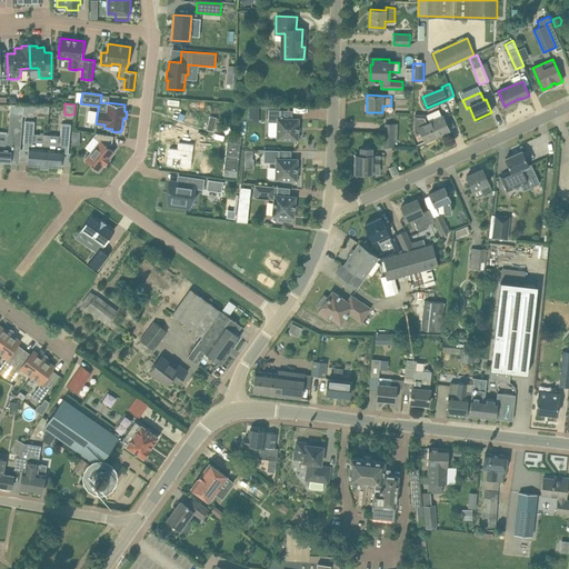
[(23,105),(22,116),(33,116),(33,111),(35,105),(23,105)]
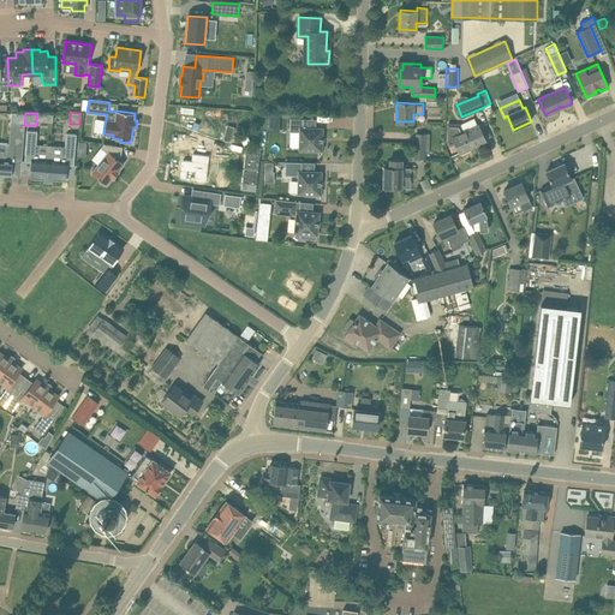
[(299,150),(321,150),(321,155),(322,155),(323,129),(303,127),(303,119),(291,118),(290,131),(300,132),(299,150)]
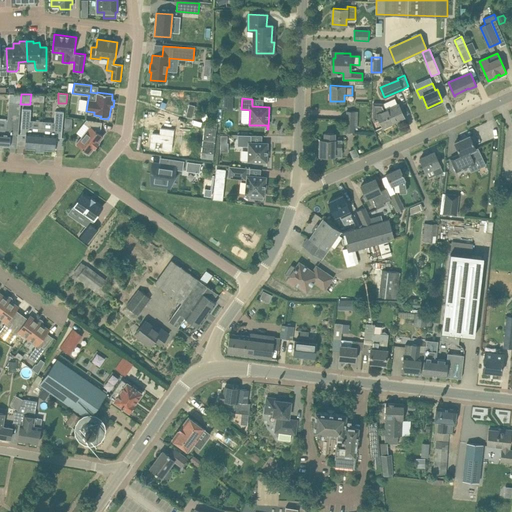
[(379,119),(383,128),(391,124),(390,122),(403,116),(404,117),(397,101),(384,107),(383,104),(373,103),(373,118),(374,121),(379,119)]
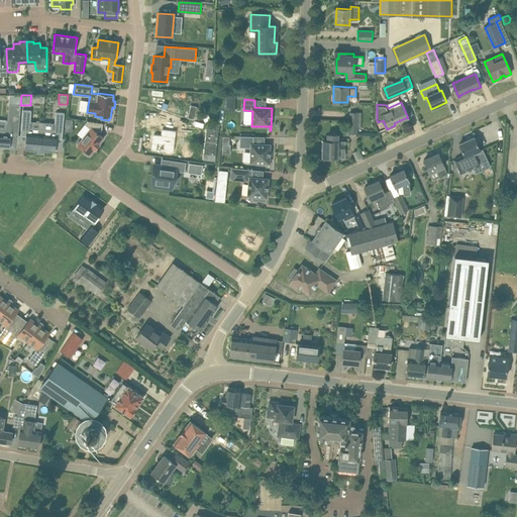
[(9,104),(7,130),(0,129),(0,145),(2,146),(2,147),(8,147),(9,136),(18,137),(20,105),(9,104)]
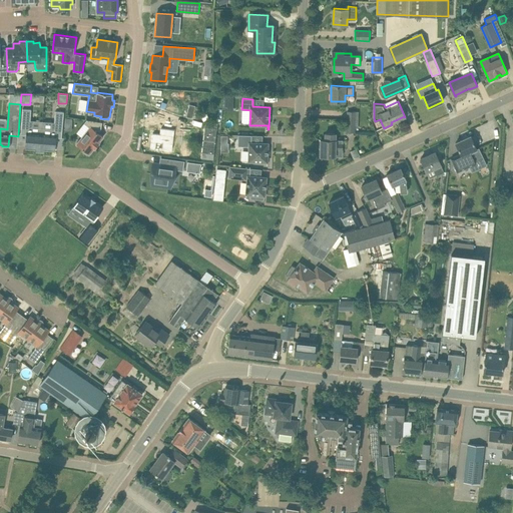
[(33,149),(40,150),(42,127),(30,126),(31,109),(22,108),(21,133),(26,134),(25,148),(33,148),(33,149)]
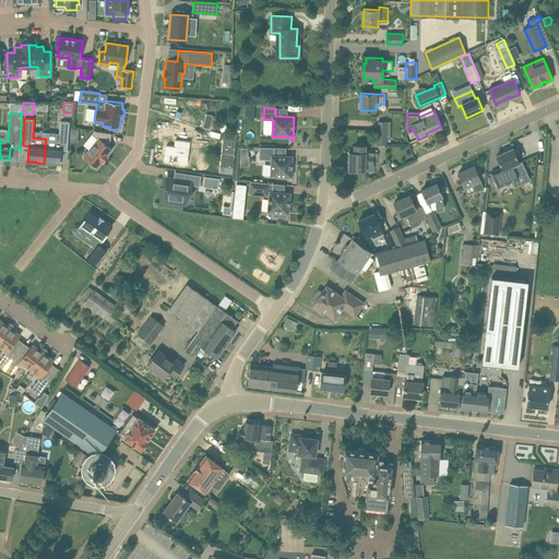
[(58,140),(46,139),(44,164),(51,164),(51,163),(60,164),(61,149),(67,150),(69,121),(60,121),(58,140)]
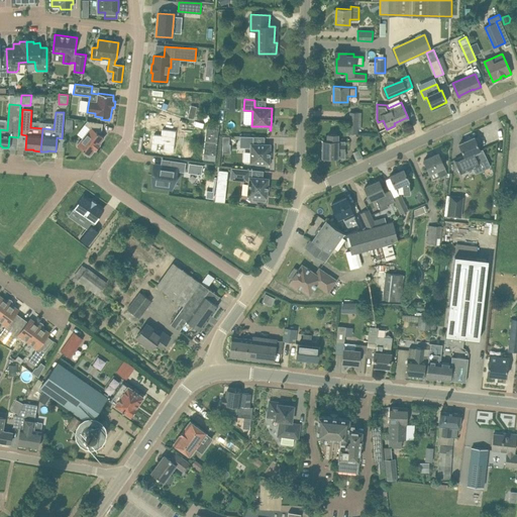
[(362,112),(349,112),(349,120),(358,120),(360,121),(362,112)]
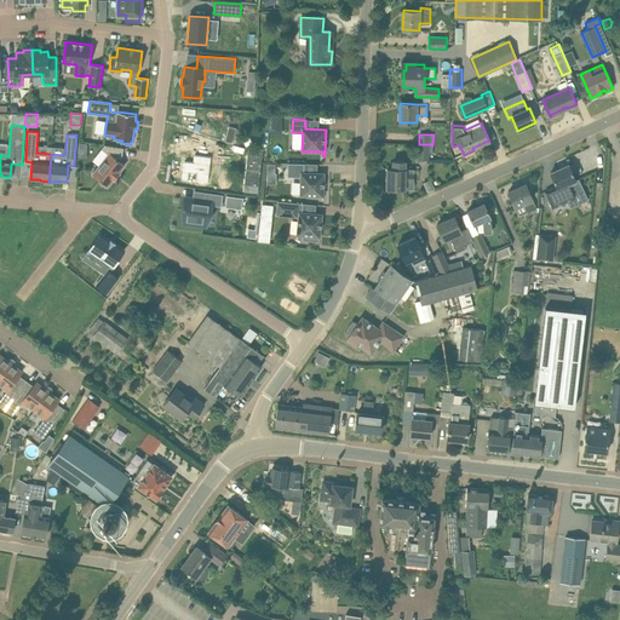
[(430,144),(419,144),(419,160),(430,160),(430,144)]
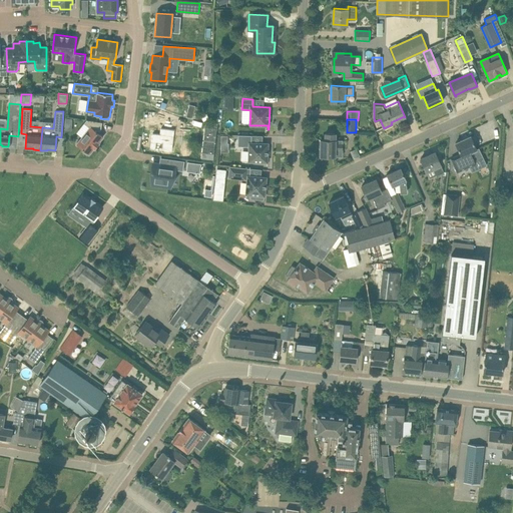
[(77,144),(84,149),(83,151),(87,154),(88,152),(89,154),(94,148),(95,148),(99,143),(98,142),(103,136),(96,131),(97,129),(100,130),(102,122),(87,120),(84,123),(90,127),(77,144)]
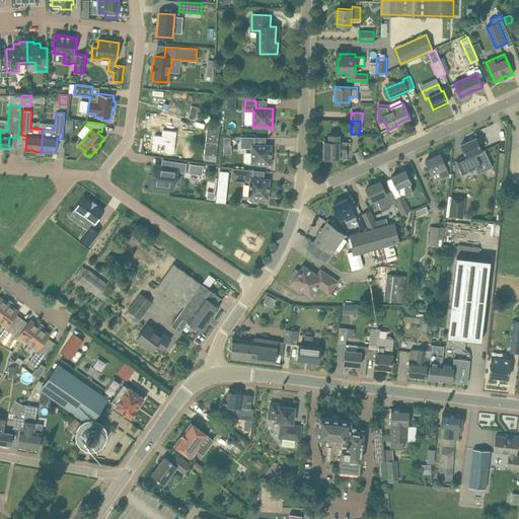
[(154,134),(152,150),(174,153),(176,131),(162,129),(162,135),(154,134)]
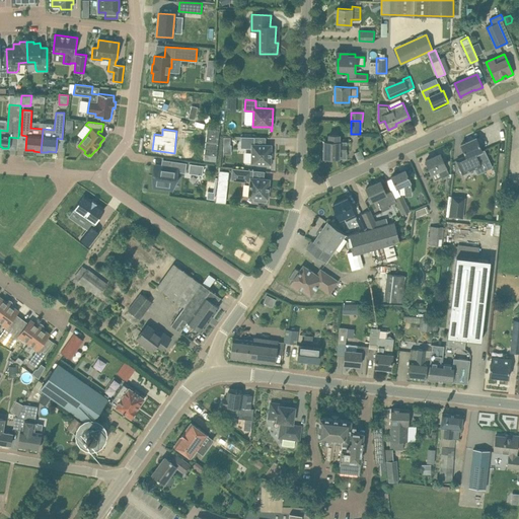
[(328,142),(324,141),(324,158),(340,158),(340,152),(347,152),(347,145),(340,144),(340,135),(328,135),(328,142)]
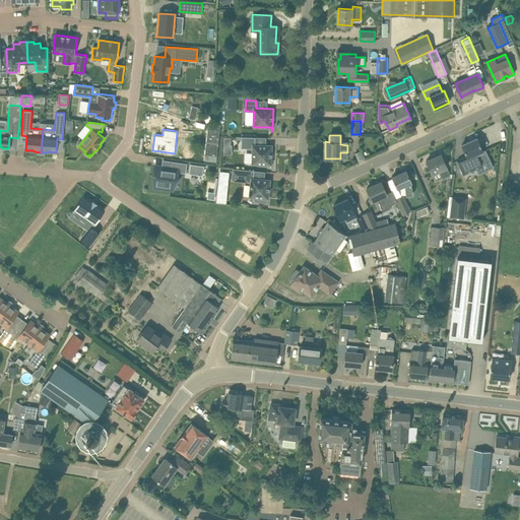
[(255,145),(255,137),(242,137),(242,148),(253,148),(252,164),(270,165),(270,169),(271,169),(271,145),(255,145)]
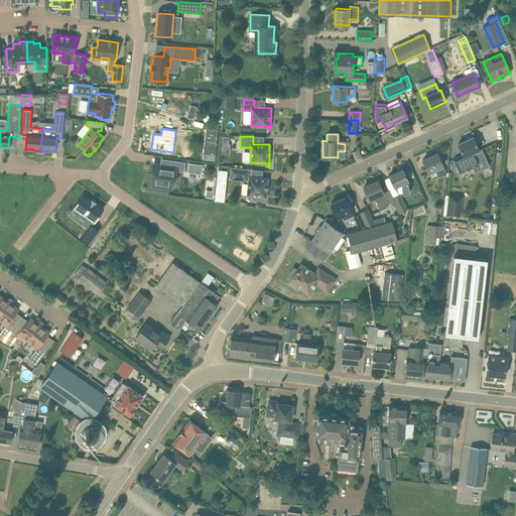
[(454,159),(460,173),(479,164),(474,153),(480,150),(474,137),(459,143),(464,155),(454,159)]
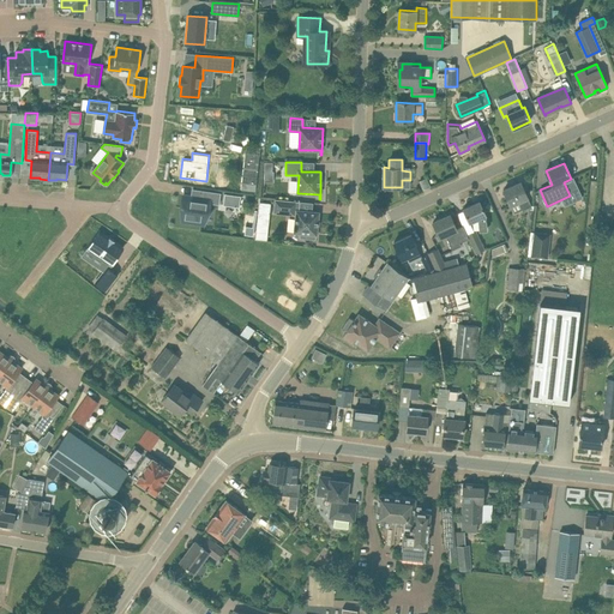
[(504,190),(510,205),(519,202),(523,210),(531,206),(521,182),(504,190)]
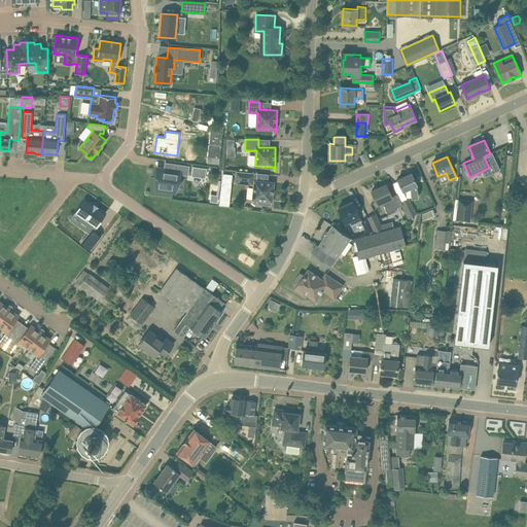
[(157,167),(155,178),(157,179),(156,189),(173,192),(174,181),(178,181),(179,174),(188,176),(189,166),(176,164),(175,170),(157,167)]
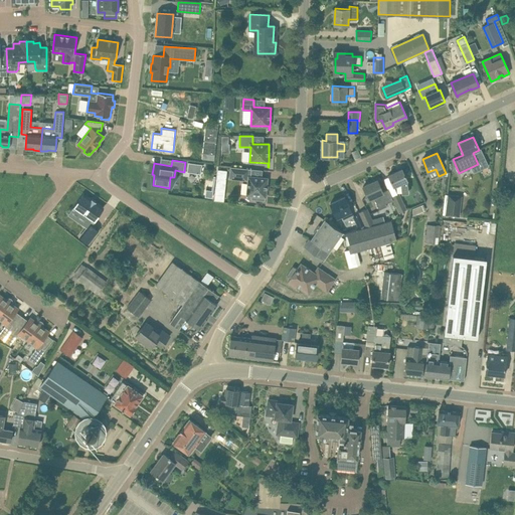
[(188,163),(187,172),(200,174),(202,164),(188,163)]
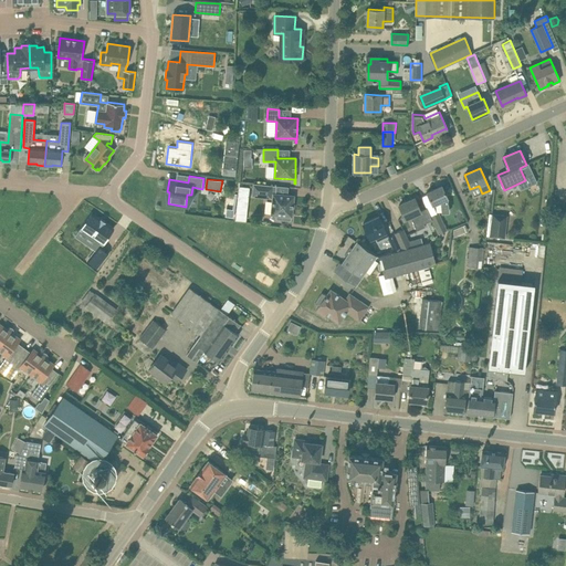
[(253,184),(252,196),(273,198),(271,215),(276,215),(275,219),(292,220),(294,196),(275,194),(276,186),(253,184)]
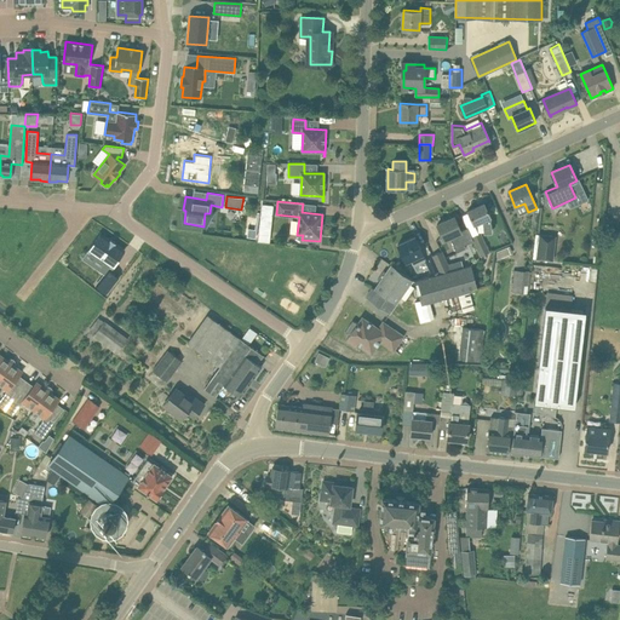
[(489,217),(491,217),(484,204),(468,211),(474,224),(483,220),(484,233),(492,231),(489,217)]
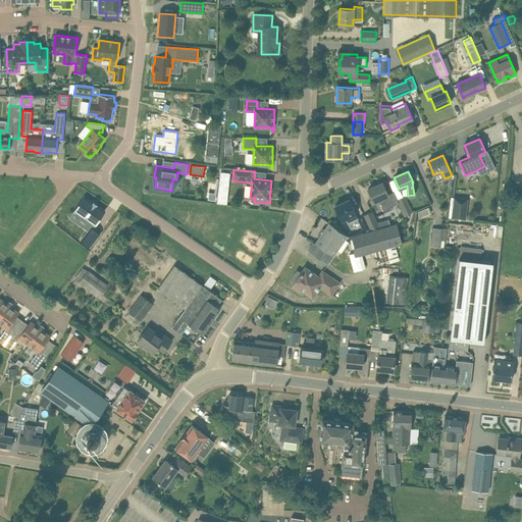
[(368,189),(374,202),(378,200),(384,212),(393,209),(390,206),(399,203),(394,191),(387,194),(382,183),(368,189)]
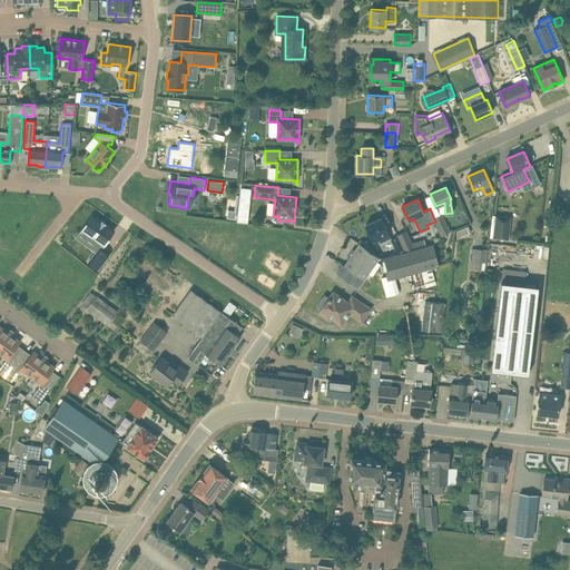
[(238,212),(237,222),(247,223),(248,213),(238,212)]
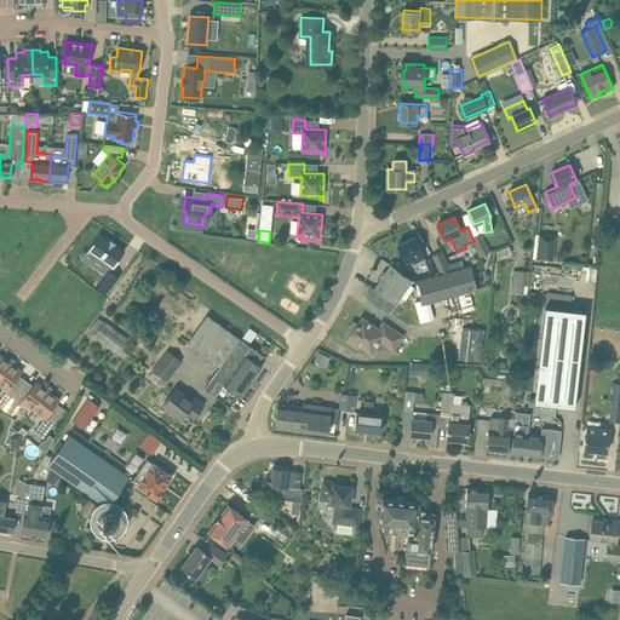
[(535,258),(552,259),(556,235),(539,233),(535,258)]
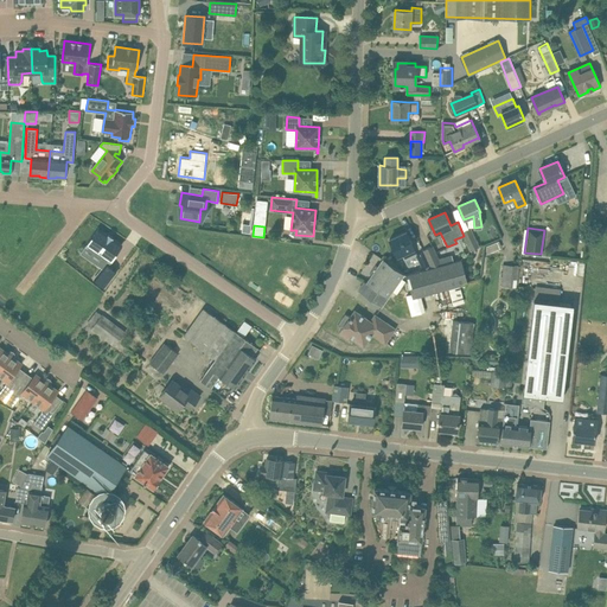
[(98,229),(85,247),(101,257),(96,264),(102,269),(94,279),(104,287),(116,272),(108,266),(122,244),(113,238),(114,237),(108,234),(108,235),(98,229)]
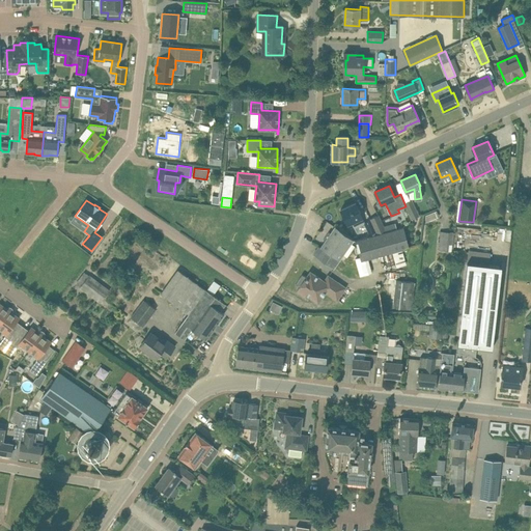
[(404,203),(411,219),(419,216),(412,200),(404,203)]
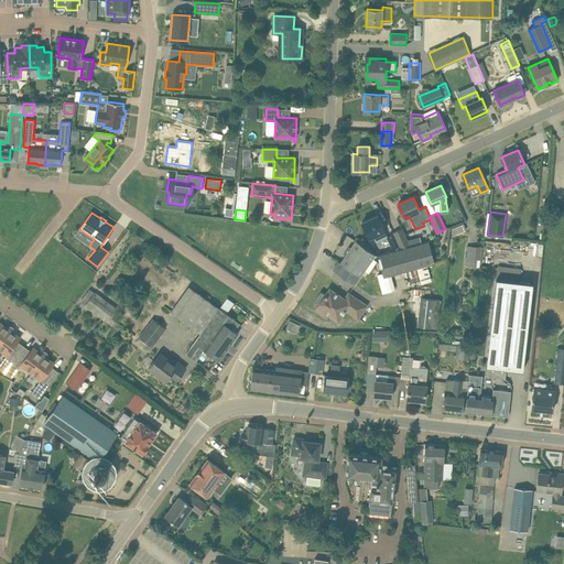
[(378,215),(361,223),(362,224),(365,229),(371,242),(387,235),(378,215)]
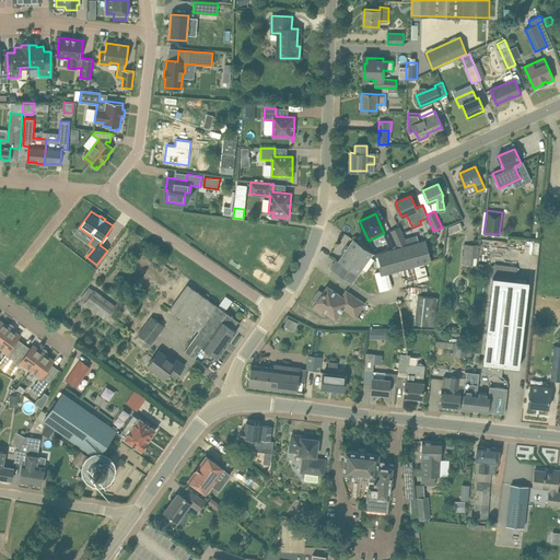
[(450,233),(462,230),(459,223),(447,226),(450,233)]
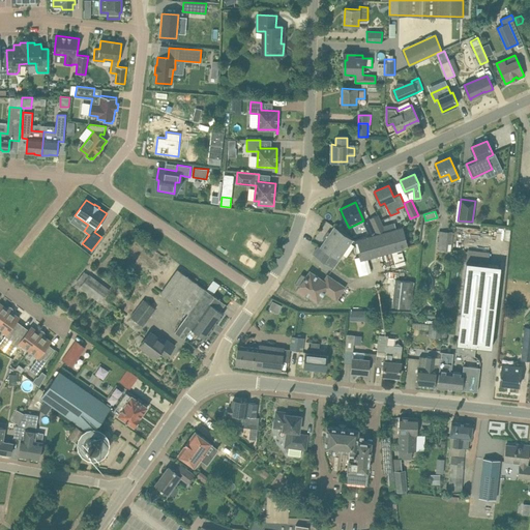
[(370,218),(376,234),(385,232),(377,214),(370,218)]
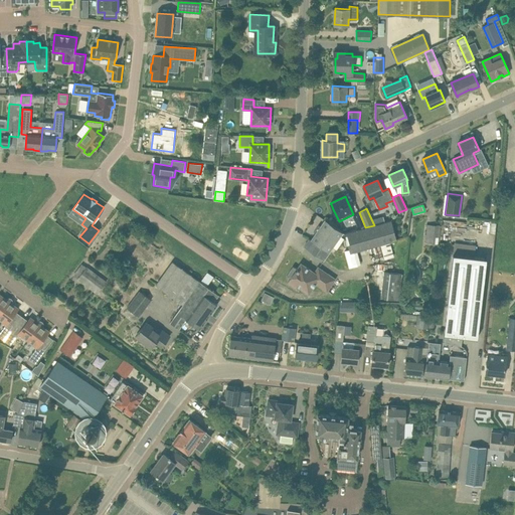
[(359,212),(352,215),(358,229),(365,227),(359,212)]
